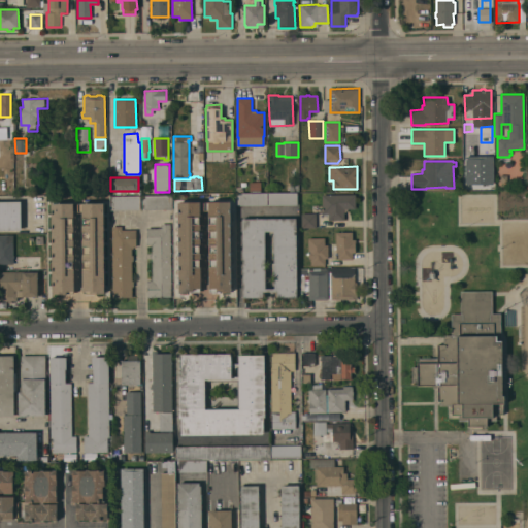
[(250,189),(250,180),(261,180),(261,189),(250,189)]
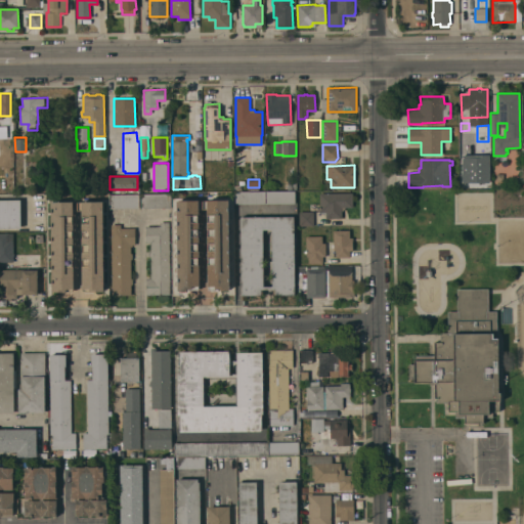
[(288,191),(288,181),(297,181),(297,190),(295,190),(295,191),(288,191)]
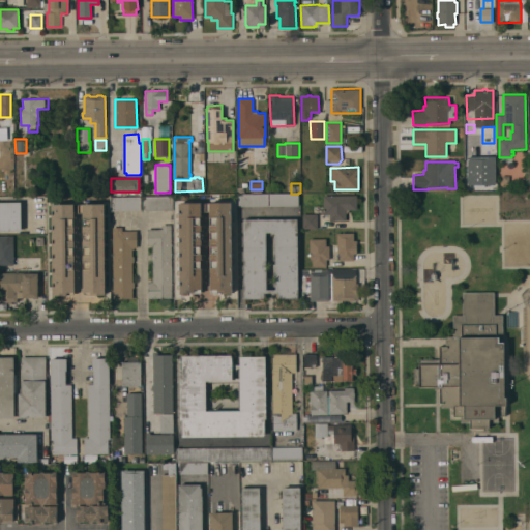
[(298,206),(238,206),(238,195),(291,194),(298,194),(298,206)]
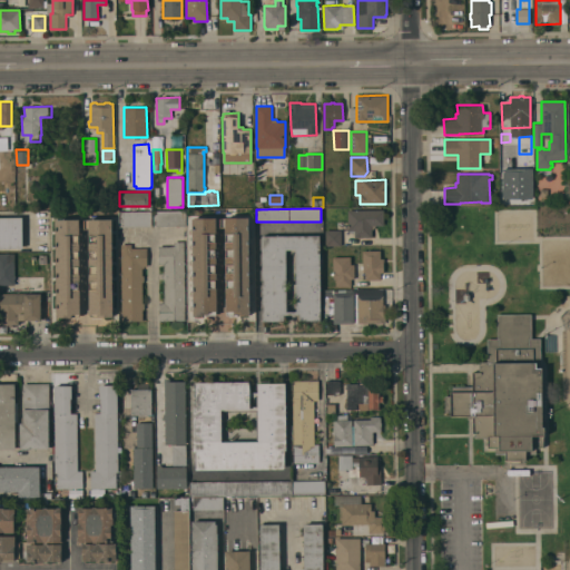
[(347,210),(383,209),(384,225),(375,225),(375,226),(373,228),(372,229),(372,237),(354,237),(354,234),(349,232),(349,231),(347,210)]
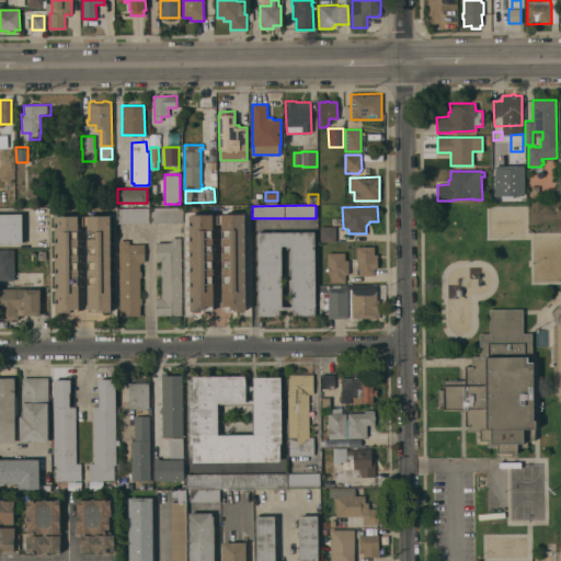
[(117,208),(148,207),(149,222),(117,222),(117,208)]
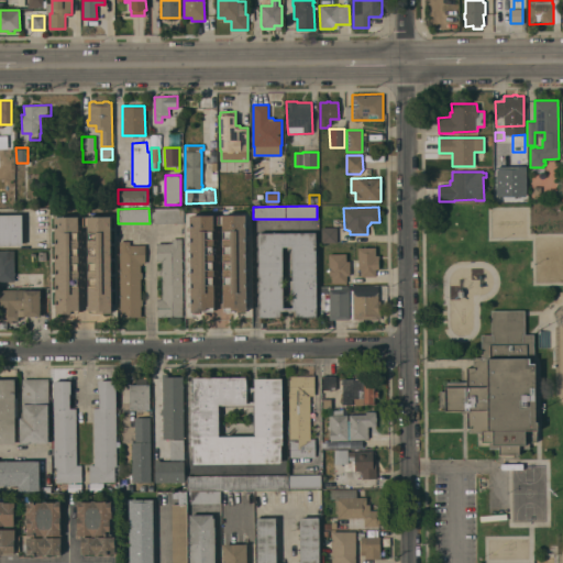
[(183,208),(184,222),(152,223),(152,208),(183,208)]
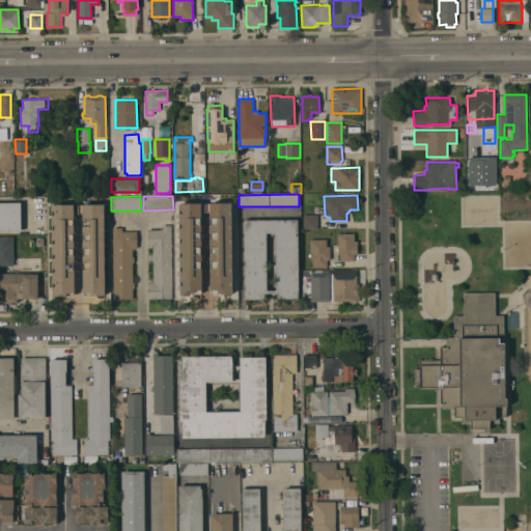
[(21,230),(0,230),(0,202),(21,202),(21,230)]
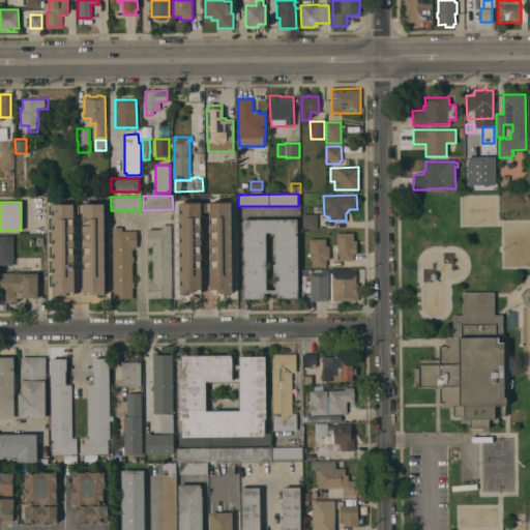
[(209,203),(209,202),(231,202),(232,293),(223,293),(223,292),(218,292),(218,293),(211,293),(211,289),(210,289),(209,210),(201,211),(201,217),(200,217),(200,225),(201,225),(201,232),(200,232),(200,239),(201,239),(201,246),(200,246),(200,254),(201,254),(201,261),(200,261),(200,268),(201,268),(202,289),(201,289),(201,293),(193,293),(193,292),(188,292),(188,294),(179,294),(178,203),(201,202),(201,203),(209,203)]
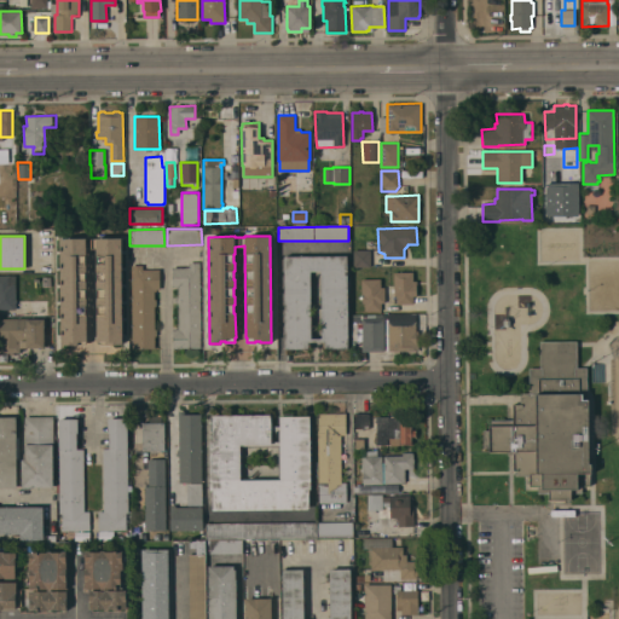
[(86,248),(87,345),(62,345),(61,238),(85,238),(96,238),(121,237),(122,343),(97,343),(96,248),(86,248)]
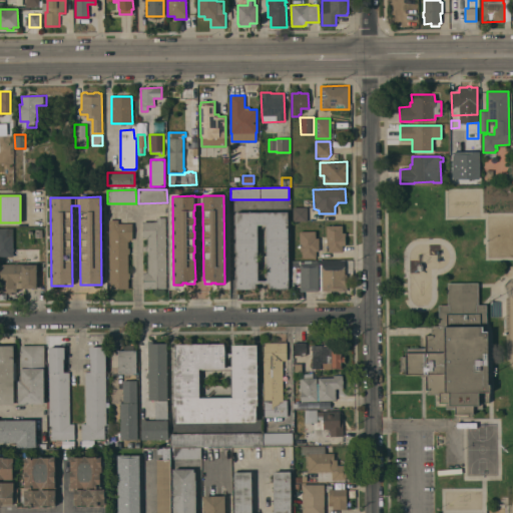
[(307,206),(307,220),(293,221),(293,207),(307,206)]
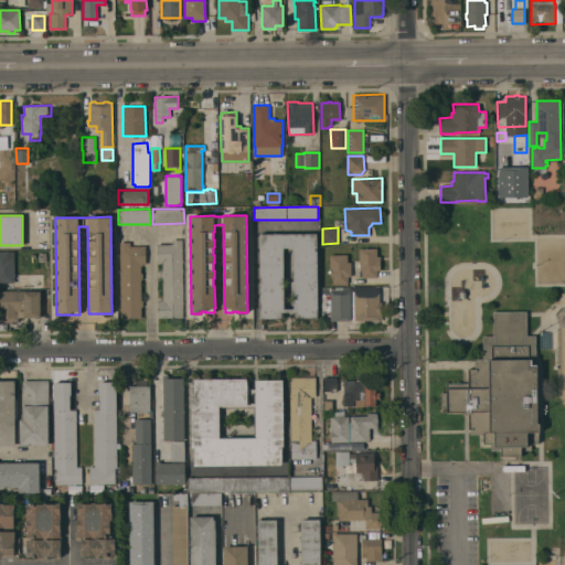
[(295,312),(283,312),(284,320),(277,320),(276,318),(260,318),(259,234),(317,233),(318,317),(301,318),(301,320),(295,320),(295,312)]
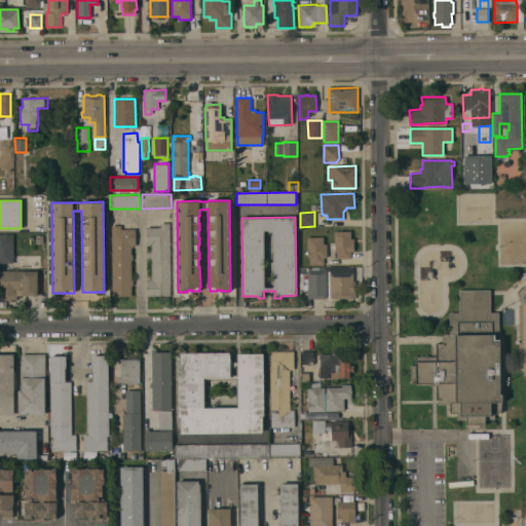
[(171,295),(153,296),(147,296),(146,278),(150,278),(150,277),(151,277),(151,258),(149,258),(149,252),(151,252),(151,246),(149,246),(149,243),(146,243),(146,227),(160,227),(160,223),(170,222),(171,295)]
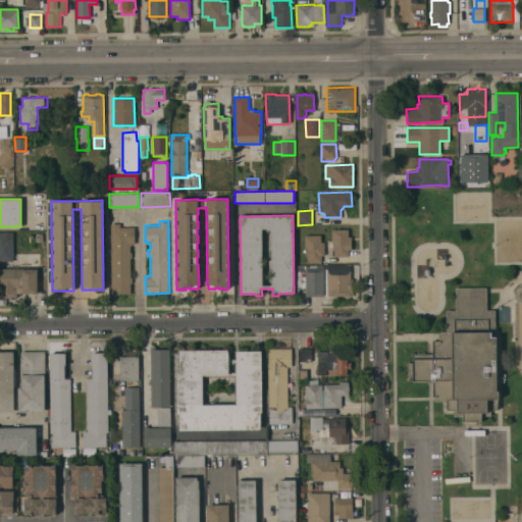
[(110,223),(120,223),(120,227),(135,227),(135,244),(132,244),(132,246),(129,246),(129,252),(132,252),(132,258),(129,258),(131,277),(132,277),(132,283),(131,283),(131,294),(111,294),(110,223)]
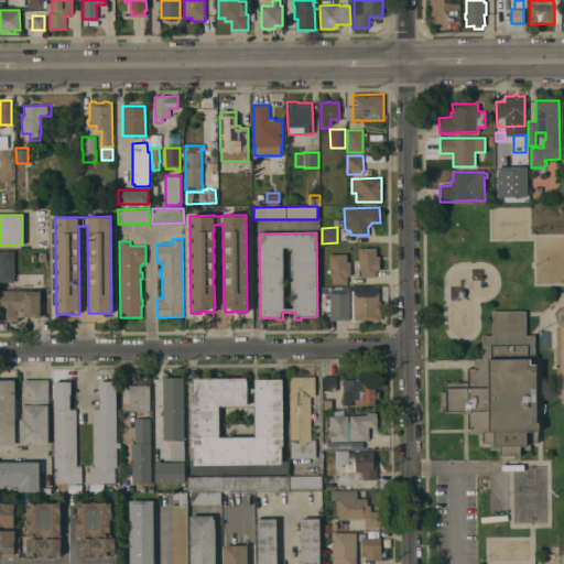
[(358,248),(376,248),(377,256),(380,256),(380,260),(379,260),(379,270),(377,270),(377,277),(361,277),(361,275),(357,275),(357,272),(361,272),(361,270),(358,270),(358,266),(357,266),(357,262),(358,262),(358,248)]
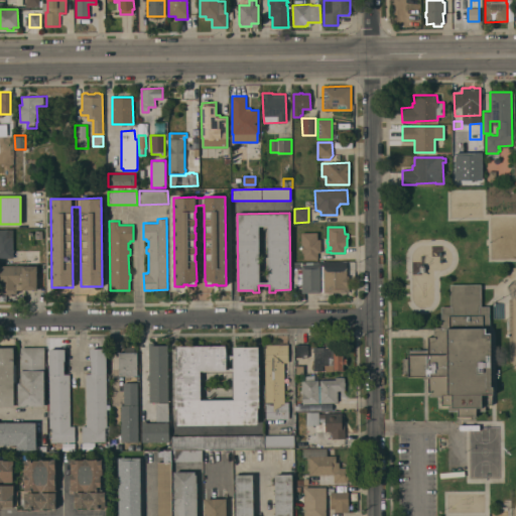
[(13,258),(0,258),(0,229),(12,229),(13,258)]
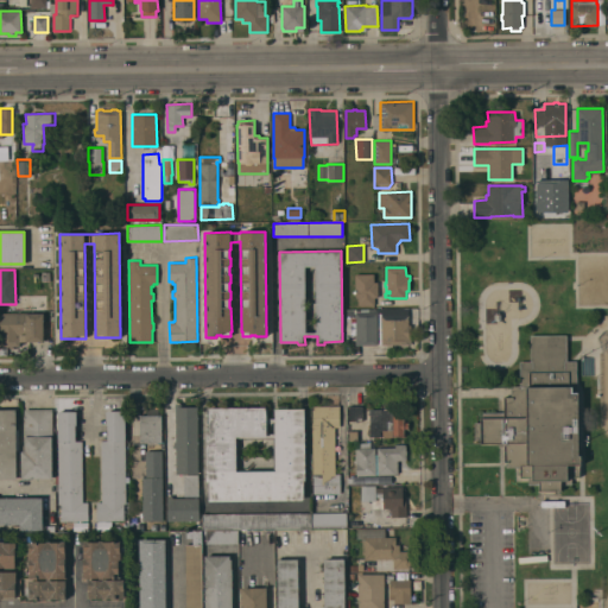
[(355,274),(374,273),(374,282),(378,282),(378,298),(374,298),(374,305),(359,305),(359,298),(355,298),(355,293),(353,293),(353,290),(355,290),(355,274)]
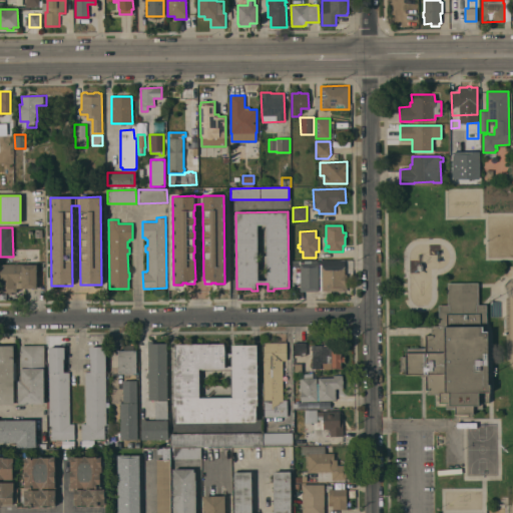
[(319,261),(320,261),(320,260),(345,260),(345,274),(347,274),(347,291),(322,291),(322,288),(319,288),(319,267),(322,267),(322,265),(319,265),(319,261)]
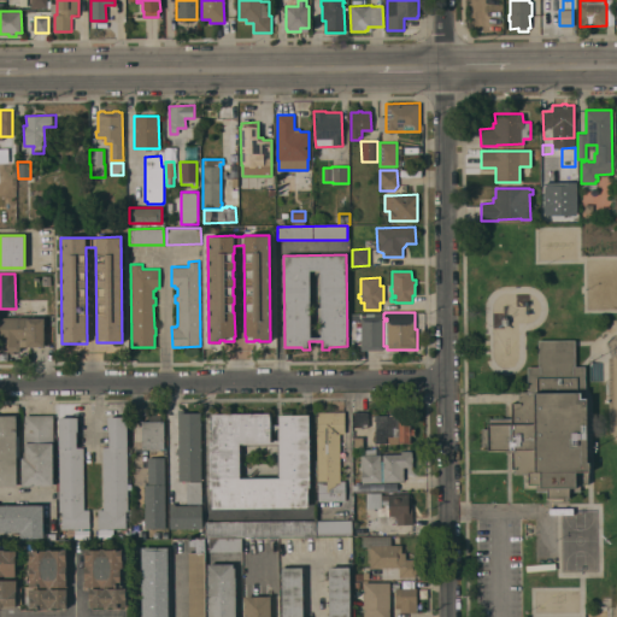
[(360,351),(360,317),(382,316),(383,350),(360,351)]
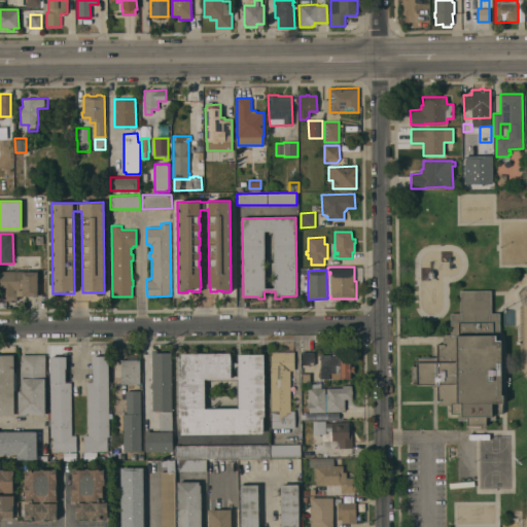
[(0,271),(37,271),(37,295),(16,295),(16,300),(11,300),(11,303),(8,303),(8,300),(0,300),(0,271)]
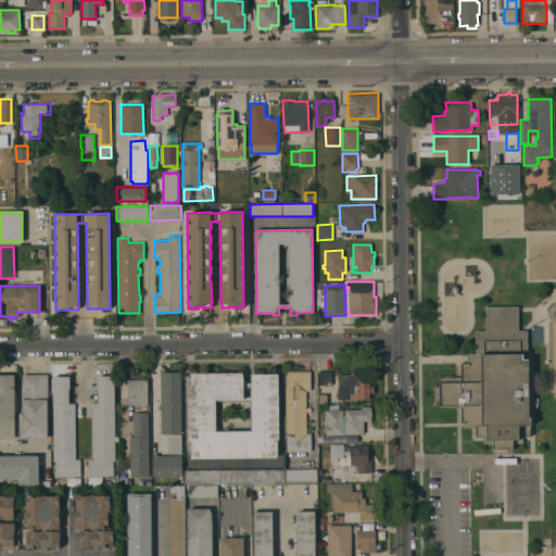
[(518,306),(518,330),(528,330),(528,409),(534,409),(534,419),(530,419),(530,436),(522,436),(522,443),(513,443),(513,449),(493,449),(493,443),(483,443),(483,437),(476,437),(476,427),(463,427),(463,422),(462,422),(462,408),(456,408),(456,406),(439,406),(439,402),(433,402),(433,387),(439,387),(439,382),(441,382),(441,378),(460,377),(460,363),(467,363),(467,353),(476,353),(476,330),(484,330),(484,306),(518,306)]
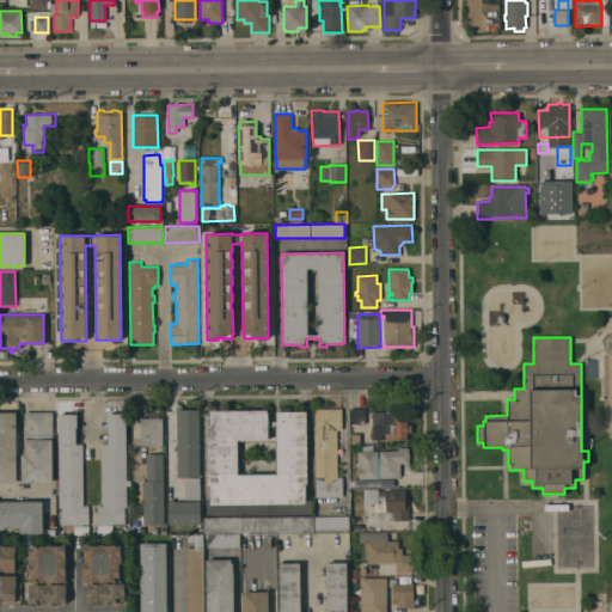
[(200,477),(177,477),(177,451),(175,451),(175,446),(177,446),(177,407),(183,407),(183,409),(199,409),(200,477)]
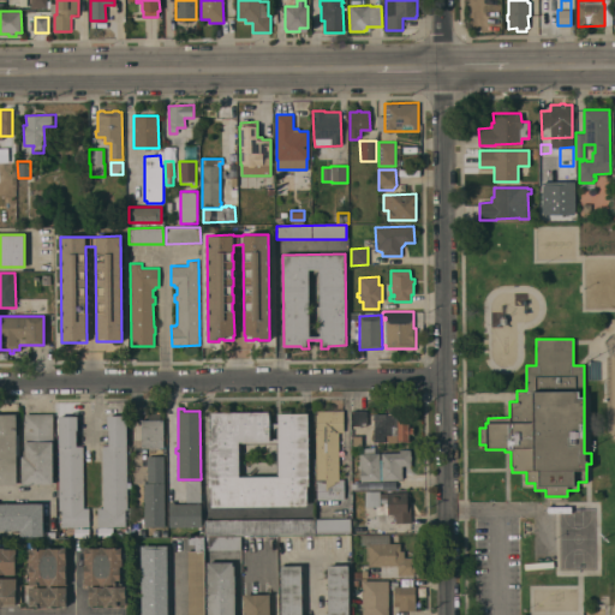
[(316,411),(344,411),(344,433),(339,433),(339,478),(344,478),(344,500),(317,500),(316,411)]
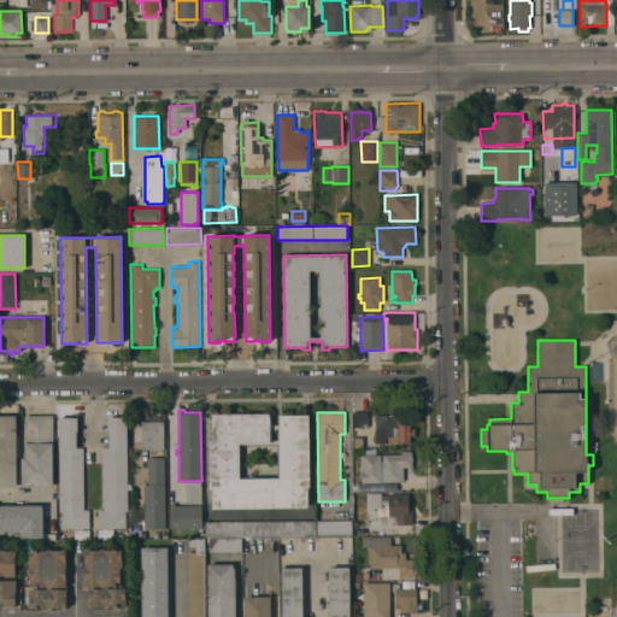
[(368,412),(368,427),(354,427),(354,412),(368,412)]
